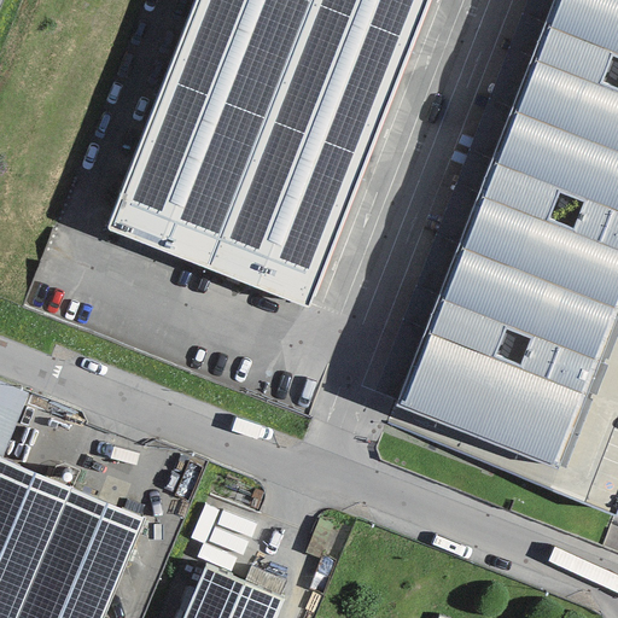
[(429,0),(198,0),(108,231),(308,309),(429,0)]
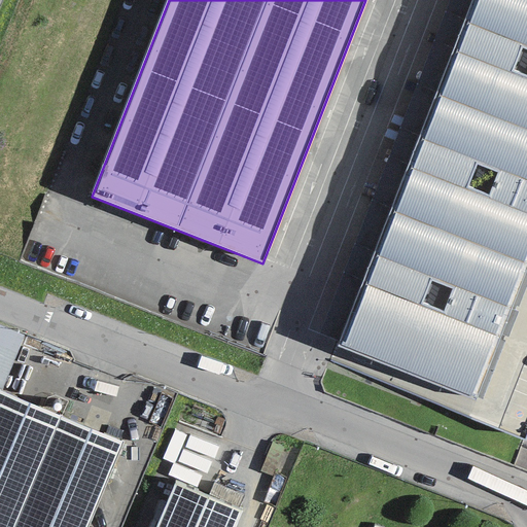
[(526,0),(472,0),(339,347),(473,398),(466,417),(523,440),(526,429),(526,0)]
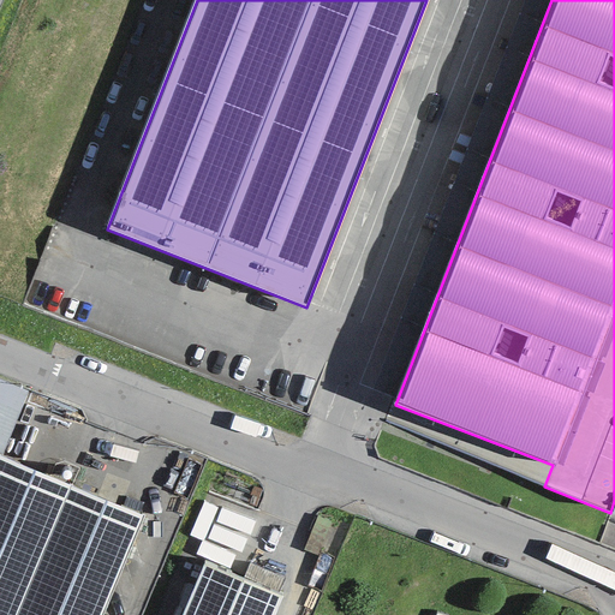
[(28,392),(0,381),(0,455),(3,457),(28,392)]
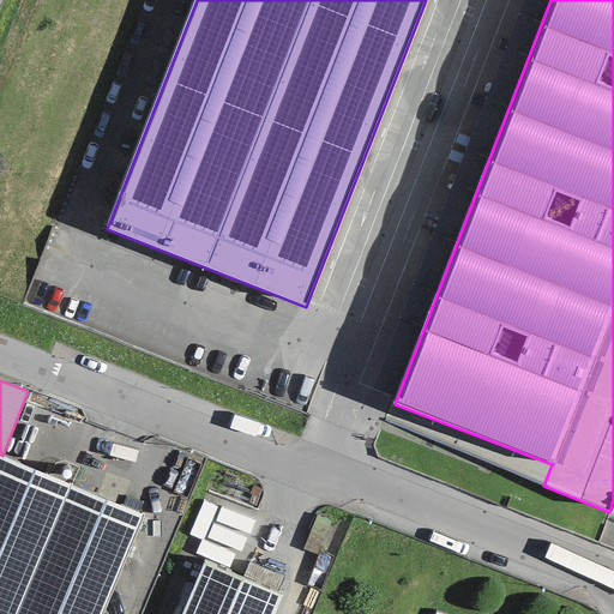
[(2,456),(0,455),(0,613),(101,613),(143,515),(2,456)]
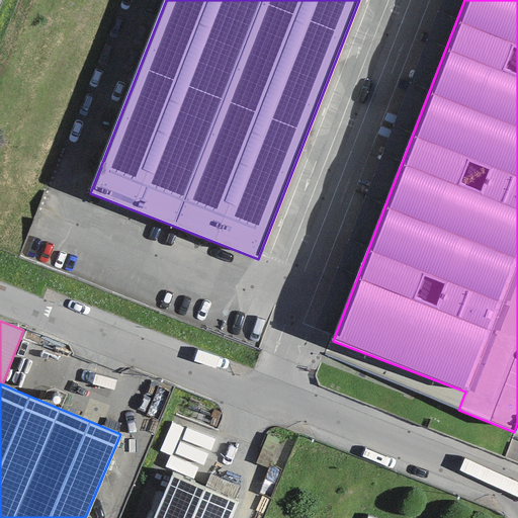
[(231,517),(238,503),(171,475),(153,517),(231,517)]
